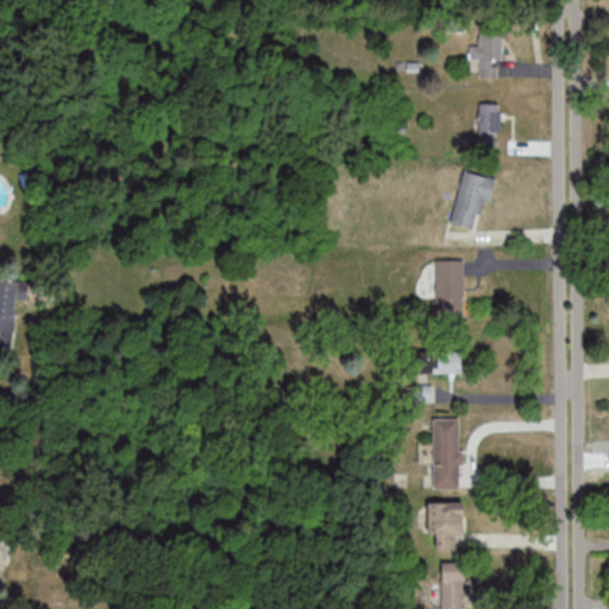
[(479,76),(502,76),(502,32),(479,32),(479,44),(470,44),(470,60),(479,60),(479,76)]
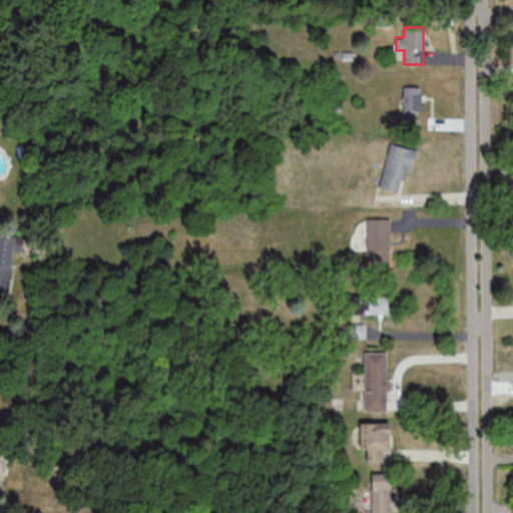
[(423,86),(404,86),(404,121),(423,121),(423,86)]
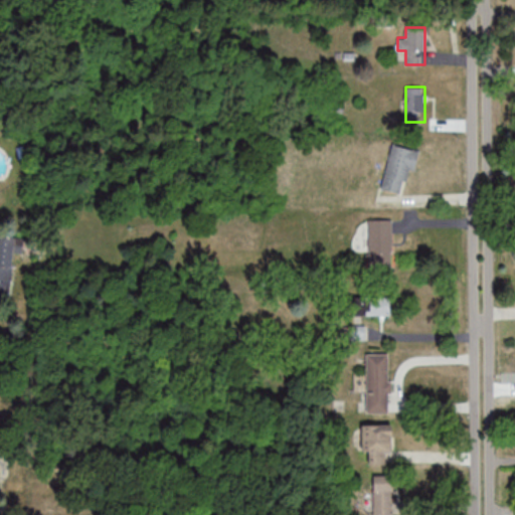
[(382,189),(401,193),(406,170),(414,172),(419,150),(391,144),(382,189)]
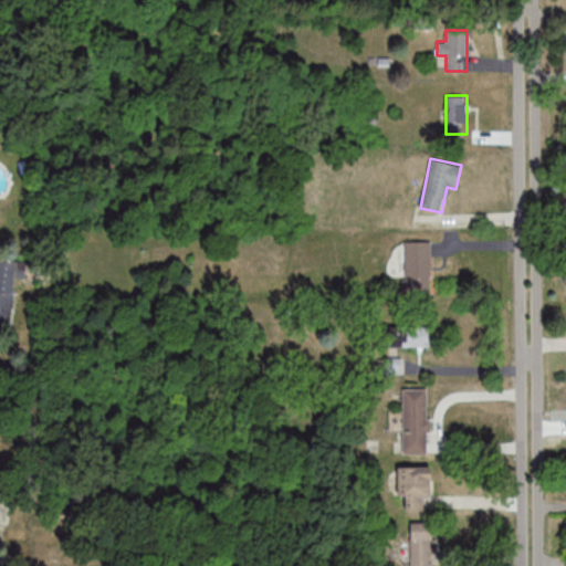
[(406,241),(406,292),(431,292),(431,241),(406,241)]
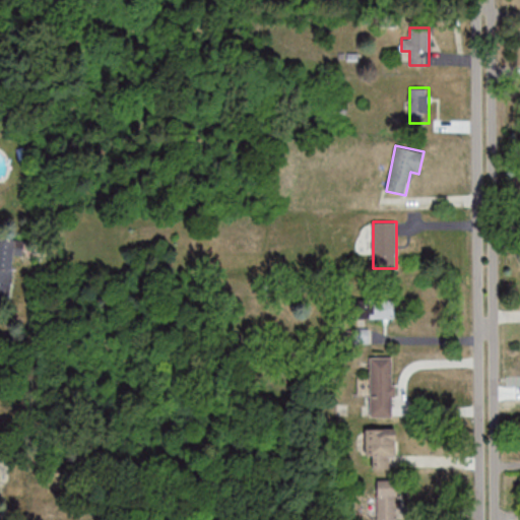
[(0,299),(9,301),(14,256),(22,257),(23,239),(0,236),(0,299)]
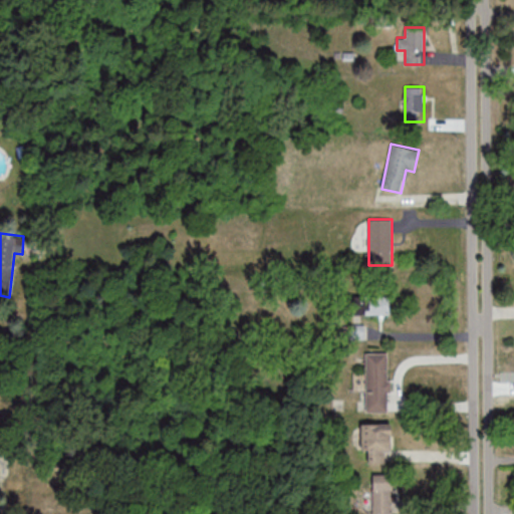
[(389,296),(350,296),(350,314),(389,314),(389,296)]
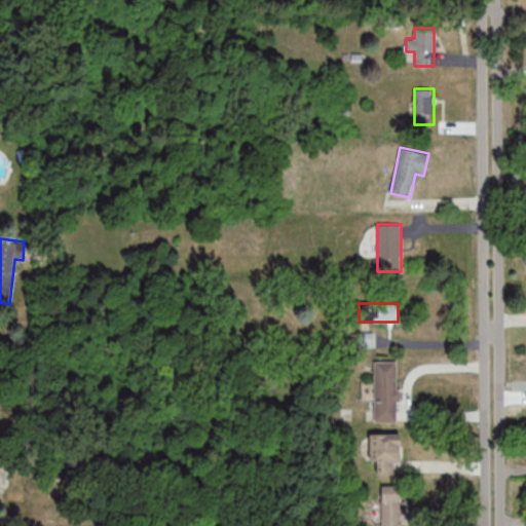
[(374,421),(399,421),(399,361),(374,361),(374,421)]
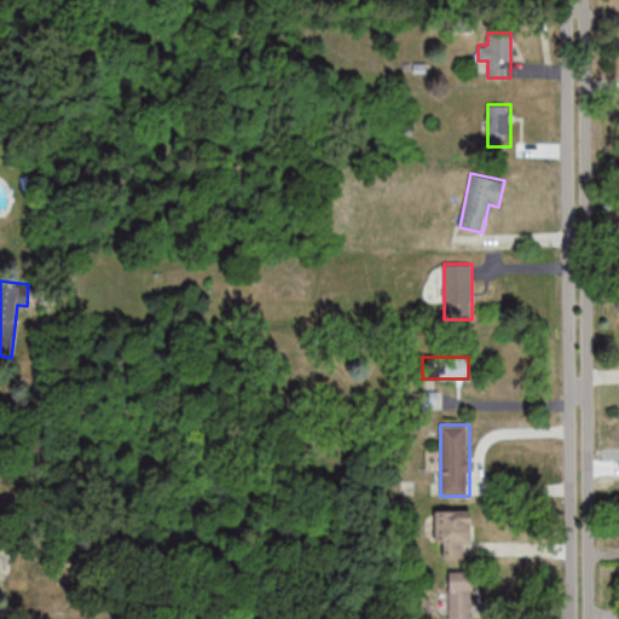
[(472,543),(472,509),(434,509),(434,543),(445,543),(445,557),(464,557),(464,543),(472,543)]
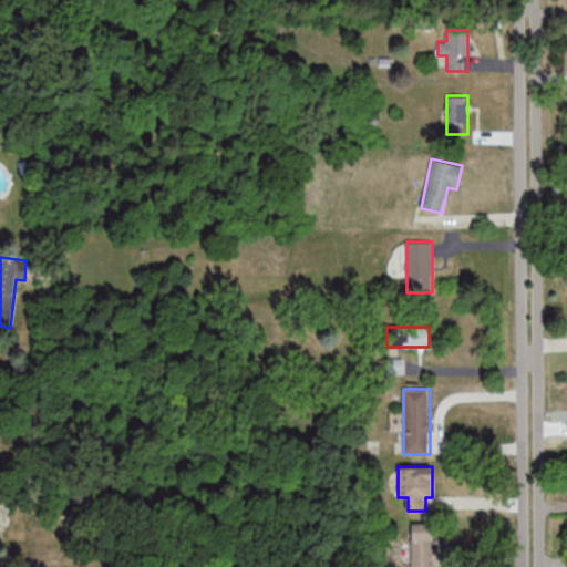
[(432,566),(432,523),(411,523),(411,566),(432,566)]
